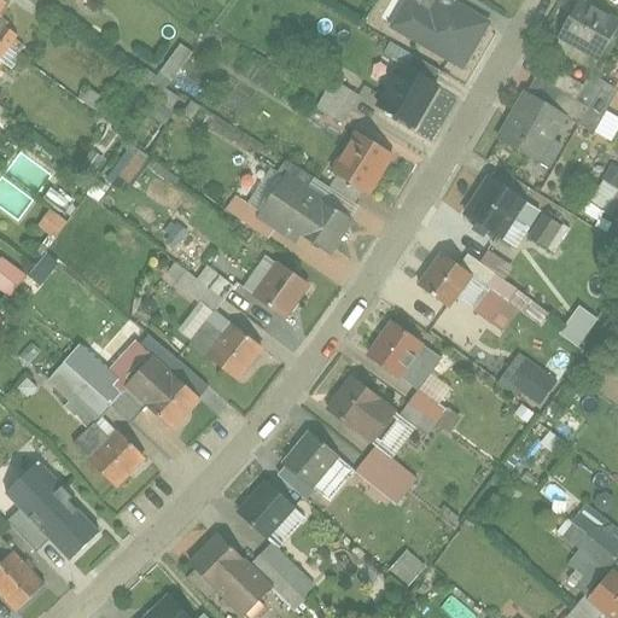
[(0,0),(0,19),(11,6),(1,0),(0,0)]
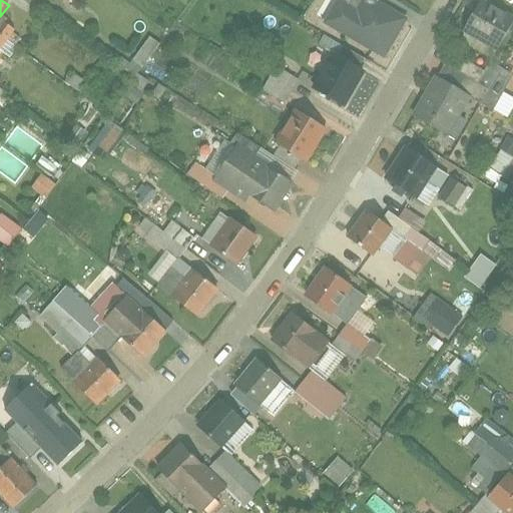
[(337,0),(324,18),(373,52),(395,21),(371,4),(361,18),(337,0)]
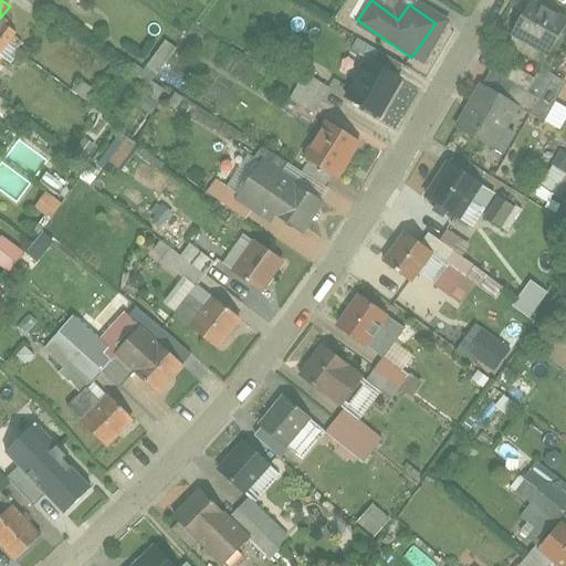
[(542,0),(514,0),(500,24),(537,46),(559,11),(542,0)]
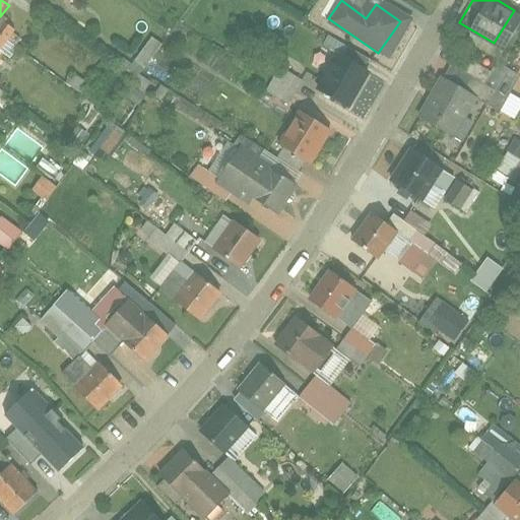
[(0,51),(15,31),(4,22),(0,27),(0,51)]
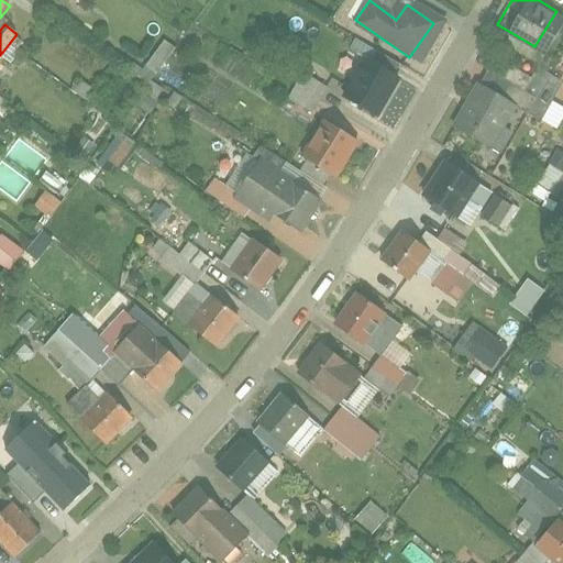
[(139,76),(150,84),(175,48),(163,40),(139,76)]
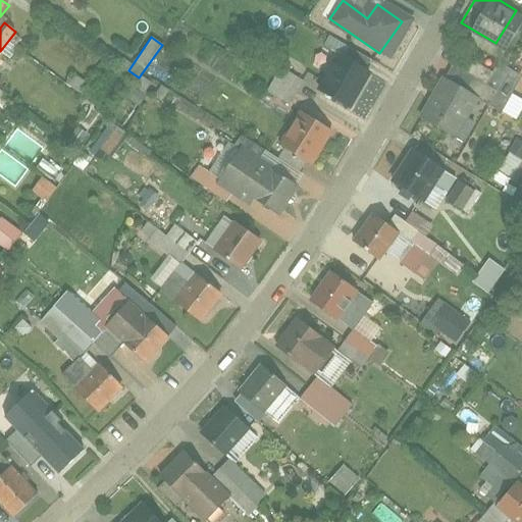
[(352,109),(371,74),(343,58),(323,93),(352,109)]
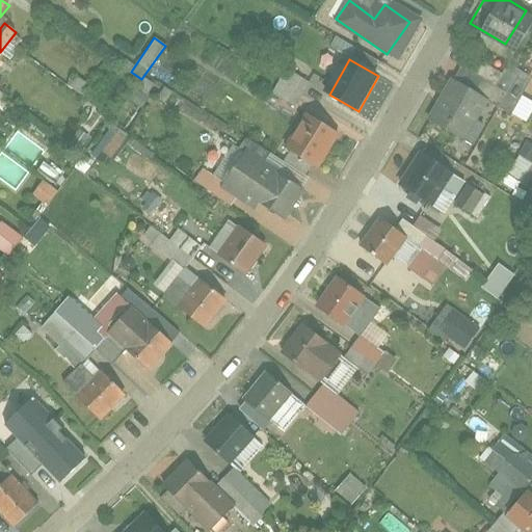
[(480,90),(442,68),(415,110),(454,134),(480,90)]
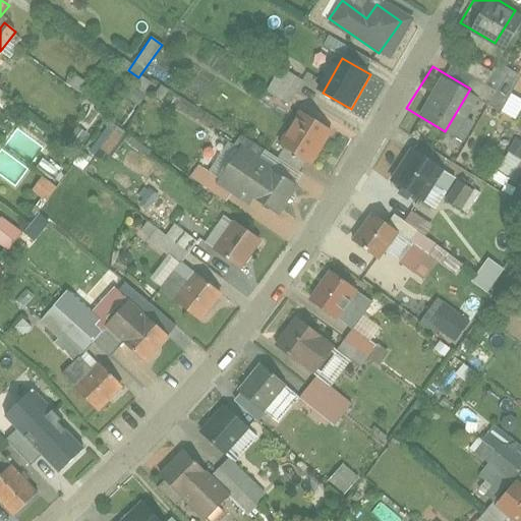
[(283,91),(293,97),(302,80),(279,68),(267,93),(279,99),(283,91)]
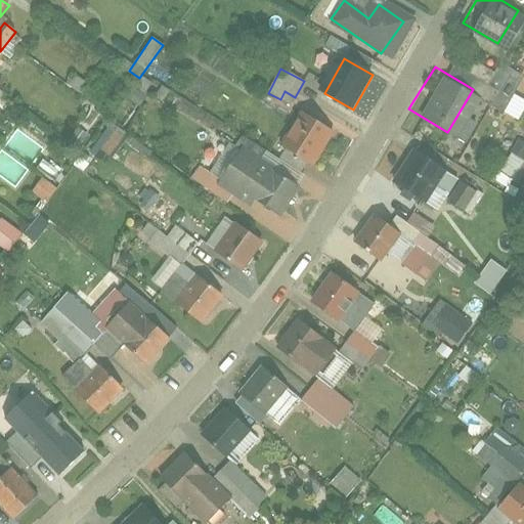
[(313,170),(335,136),(306,119),(285,153),(313,170)]
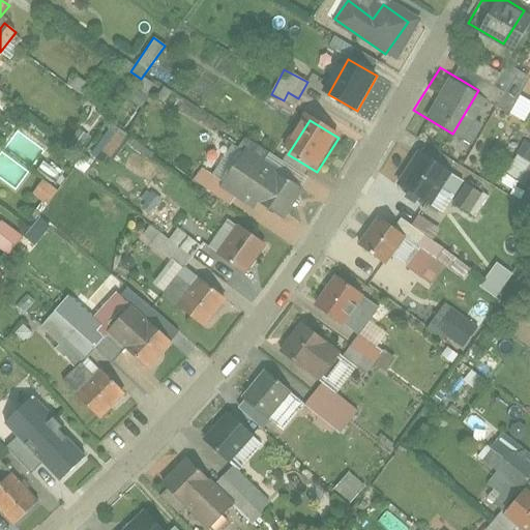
[(107,130),(101,153),(112,156),(115,145),(120,146),(122,134),(107,130)]
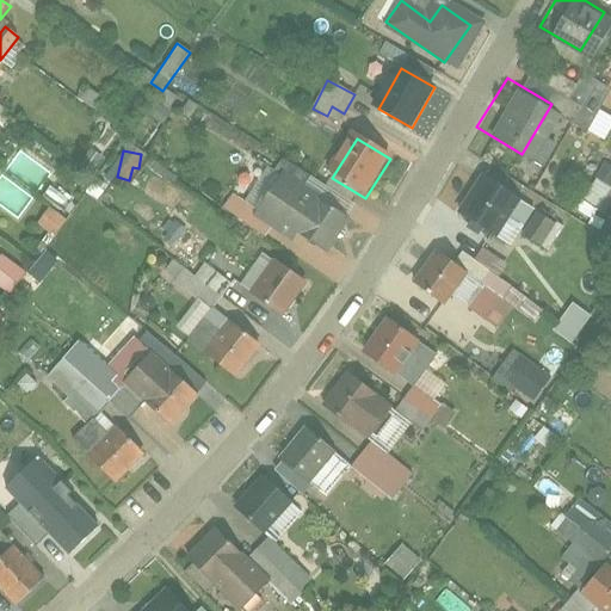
[(600,222),(610,196),(610,167),(599,162),(578,213),(600,222)]
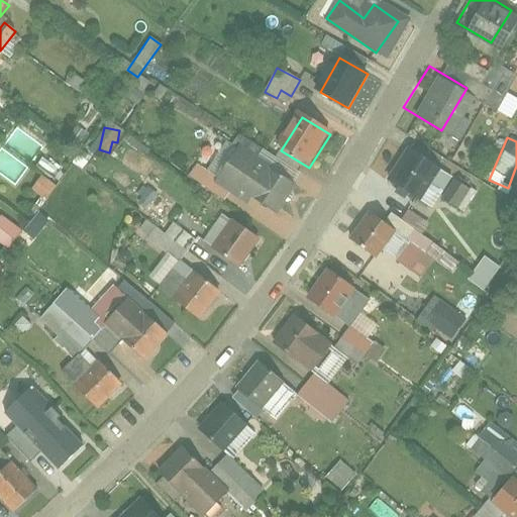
[(451,201),(464,179),(399,138),(379,170),(421,196),(430,181),(435,184),(432,189),(451,201)]
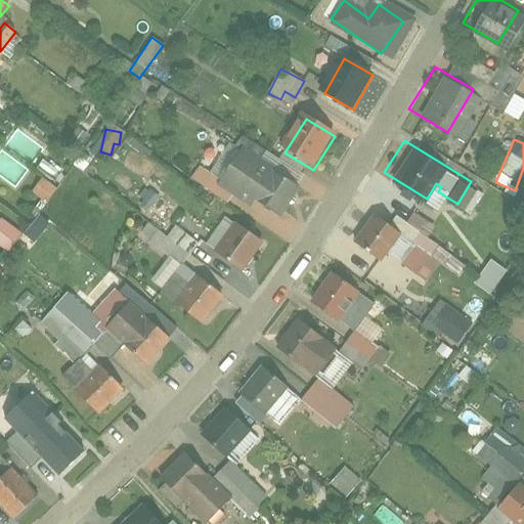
[(265,167),(241,153),(222,183),(281,218),(299,187),(265,167)]
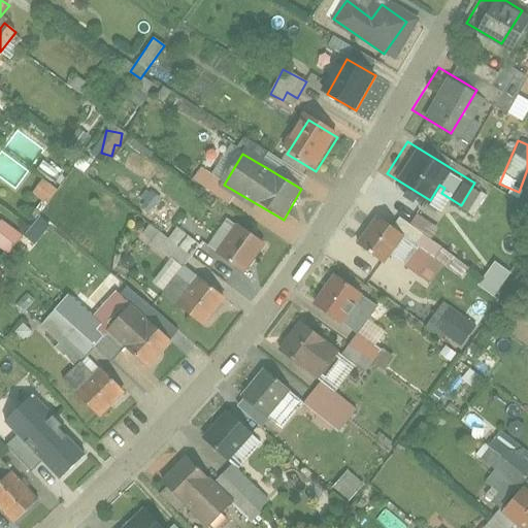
[(41,179),(31,194),(46,204),(56,190),(41,179)]
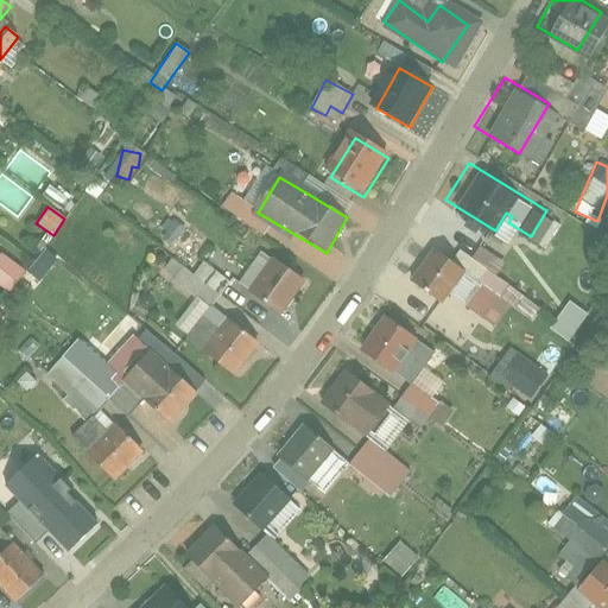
[(458,266),(431,248),(415,273),(442,291),(458,266)]
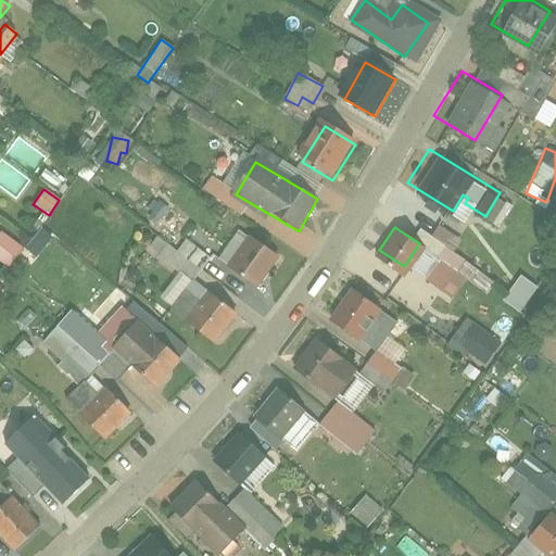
[(0,231),(0,263),(8,269),(23,249),(0,231)]
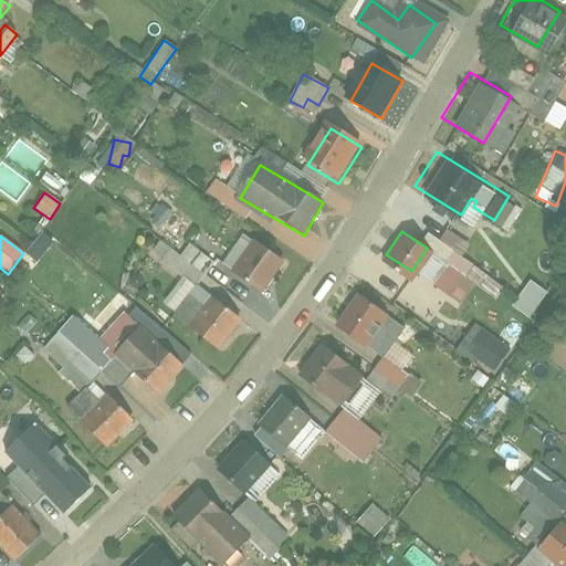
[(181,278),(161,304),(177,315),(215,263),(188,244),(180,255),(159,241),(149,254),(181,278)]
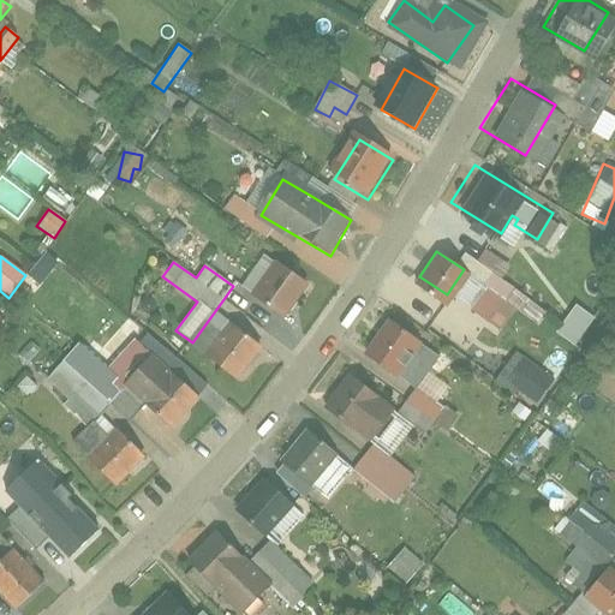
[(285,318),(308,286),(280,267),(257,300),(285,318)]
